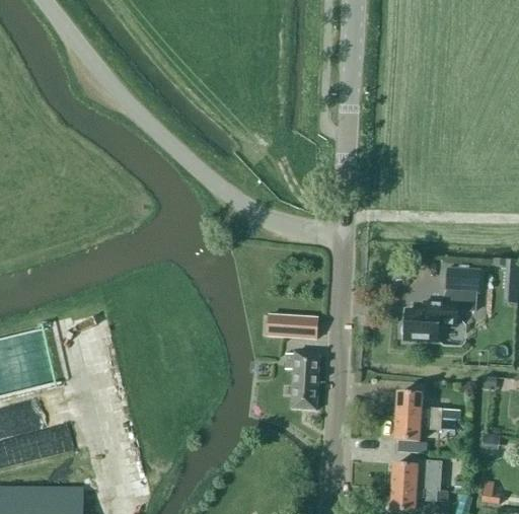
[(445,301),(423,299),(422,310),(404,309),(403,322),(400,324),(400,331),(402,334),(402,338),(437,340),(438,323),(444,324),(444,318),(456,319),(457,308),(474,309),(475,291),(478,291),(479,268),(446,266),(445,289),(446,289),(445,301)]
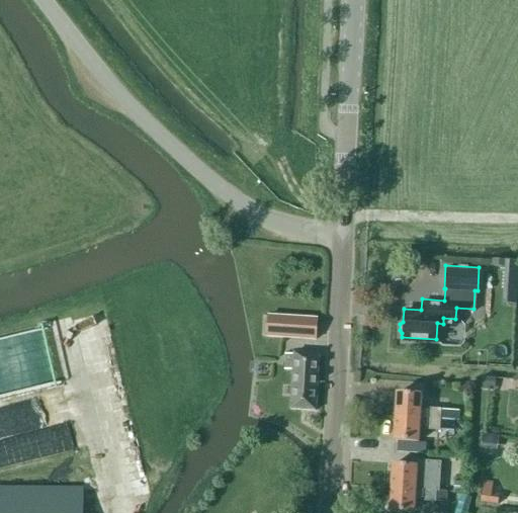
[(268,335),(318,337),(319,317),(269,314),(268,335)]
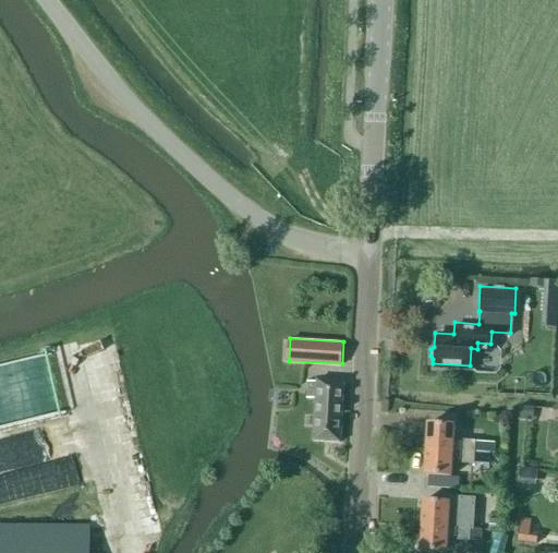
[(313,437),(340,439),(343,379),(316,376),(316,379),(308,379),(307,395),(315,396),(313,437)]
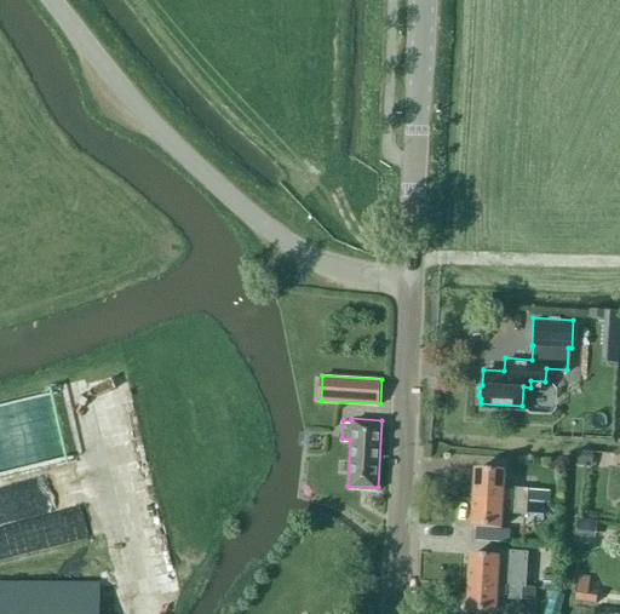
[(577,447),(577,463),(592,463),(592,448),(577,447)]
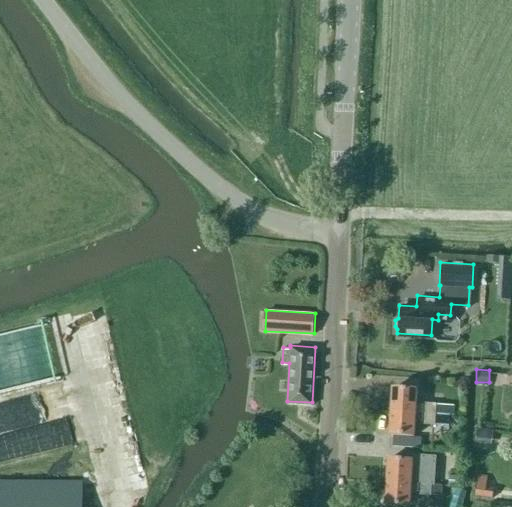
[(453,412),(454,402),(435,402),(422,401),(422,404),(415,403),(416,387),(392,386),(390,409),(448,413),(453,412)]
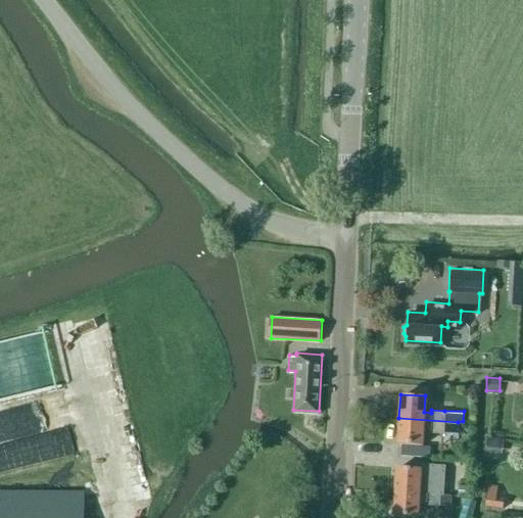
[(430,427),(430,430),(457,431),(458,422),(398,418),(397,441),(422,443),(423,427),(430,427)]
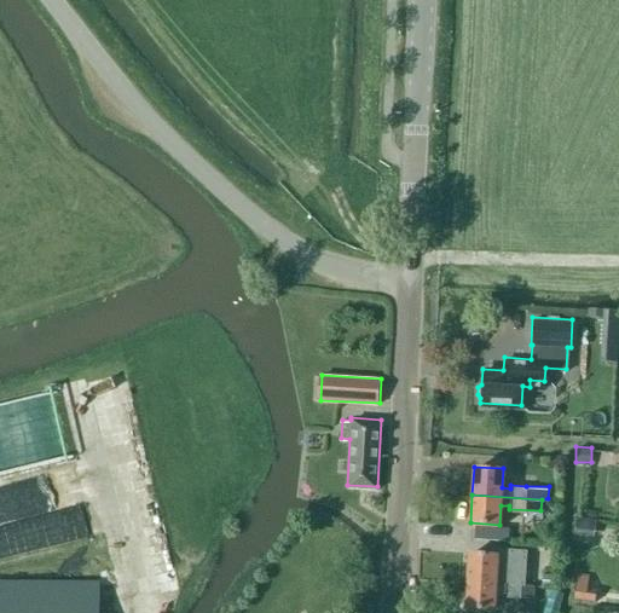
[(498,553),(468,551),(467,579),(534,584),(534,572),(505,570),(505,573),(497,572),(498,553)]
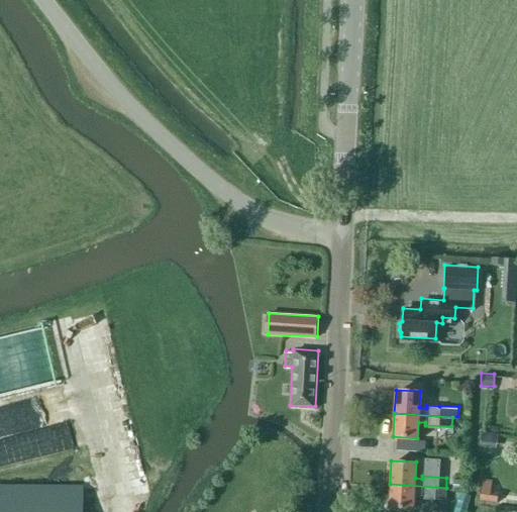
[(452,478),(452,488),(466,488),(466,478),(452,478)]
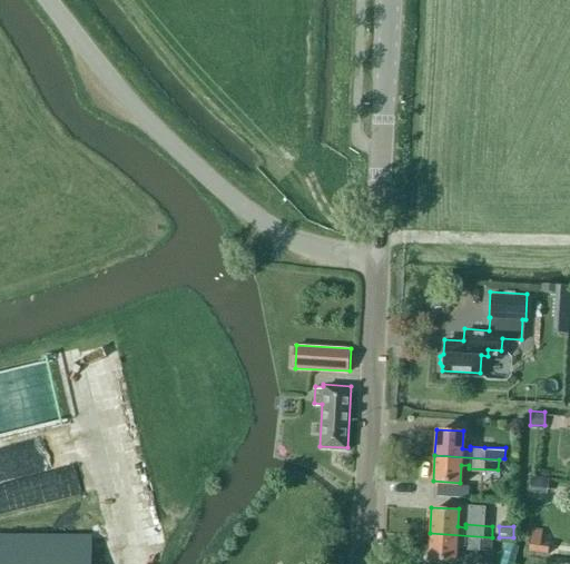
[(0,563),(91,563),(91,533),(0,533),(0,563)]
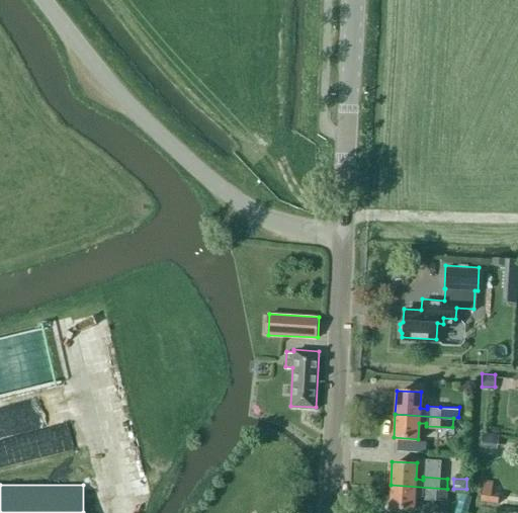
[(446,499),(447,489),(391,485),(390,509),(414,510),(415,494),(422,494),(422,497),(446,499)]
